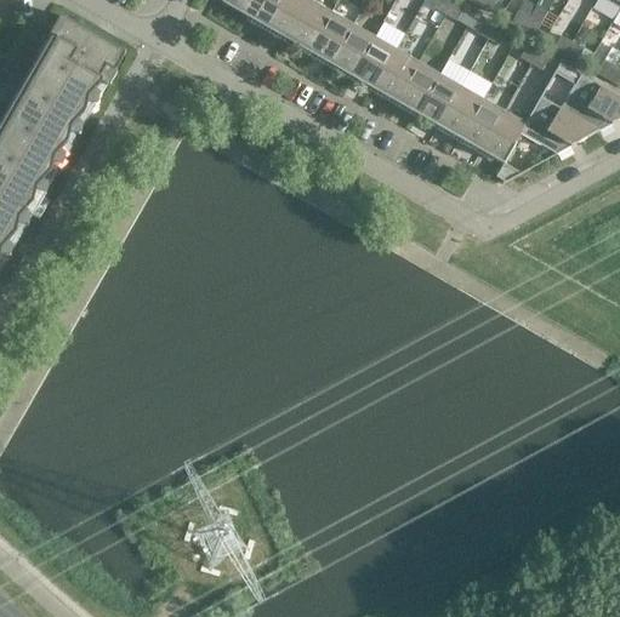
[(222,0),(222,1),(245,13),(251,0),(222,0)]
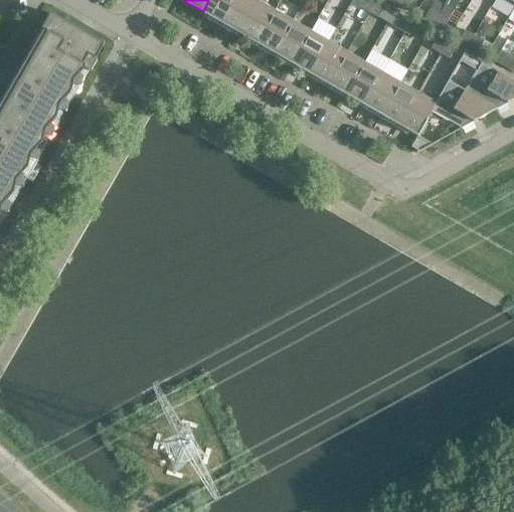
[(208,0),(203,11),(220,21),(232,0),(208,0)]
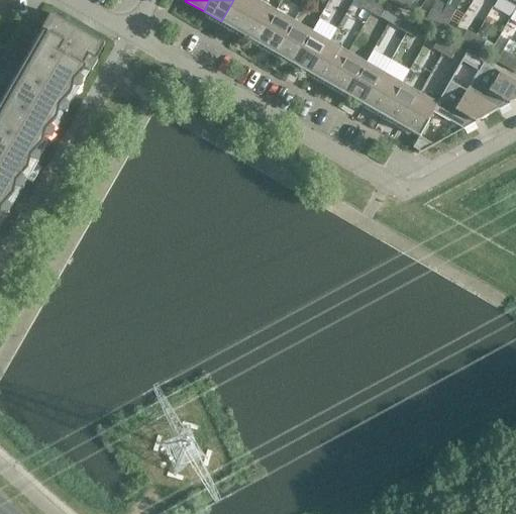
[(233,0),(221,21),(239,31),(259,0),(233,0)]
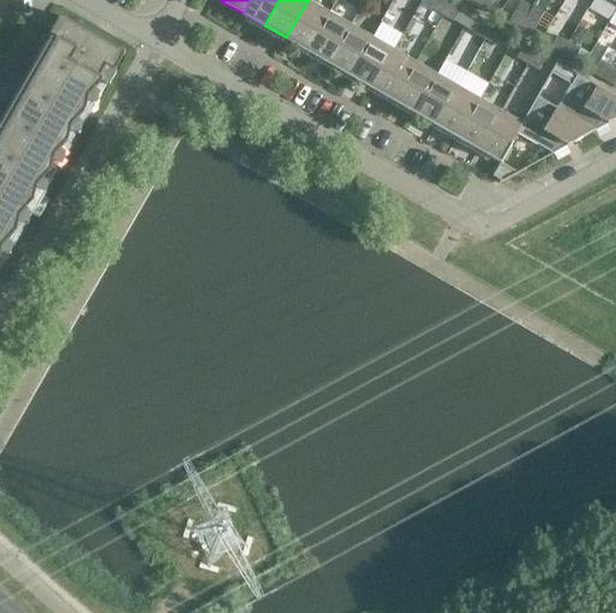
[(330,10),(314,0),(309,0),(286,37),(308,51),(330,10)]
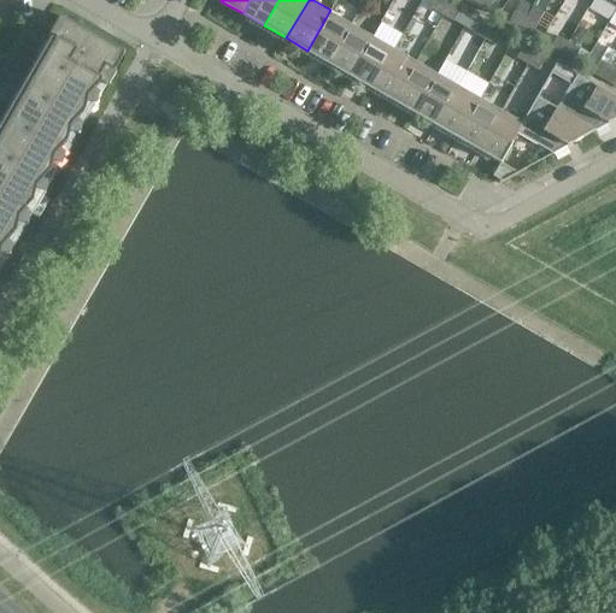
[(435,0),(432,6),(443,12),(450,0),(435,0)]
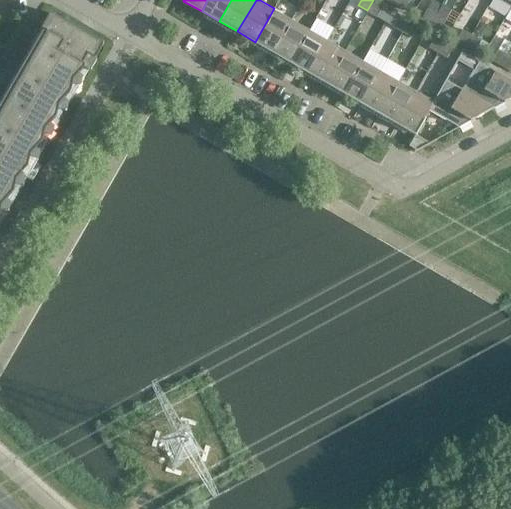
[(383,4),(376,0),(373,0),(367,10),(377,15),(383,4)]
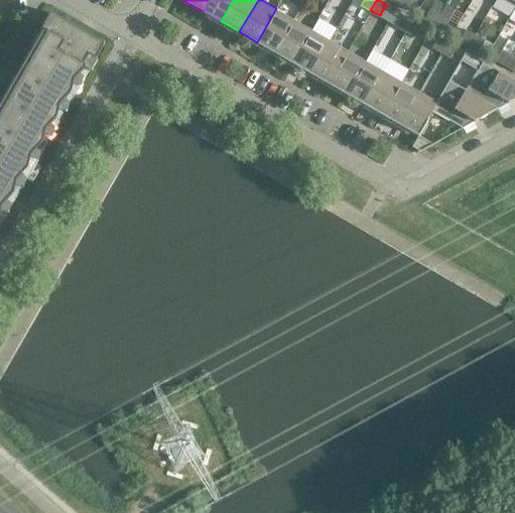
[(400,0),(398,3),(407,8),(412,0),(400,0)]
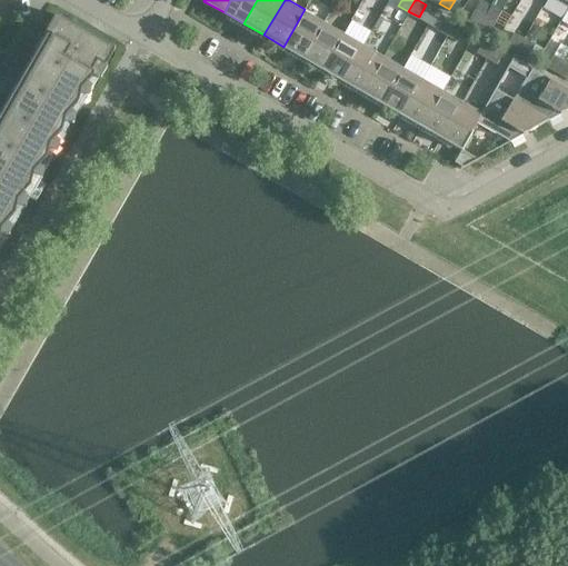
[(476,8),(472,12),(468,20),(478,26),(486,13),(476,8)]
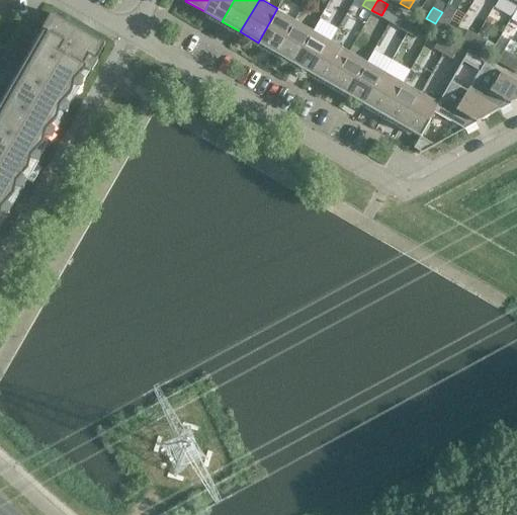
[(295,18),(277,8),(258,43),(275,53),(295,18)]
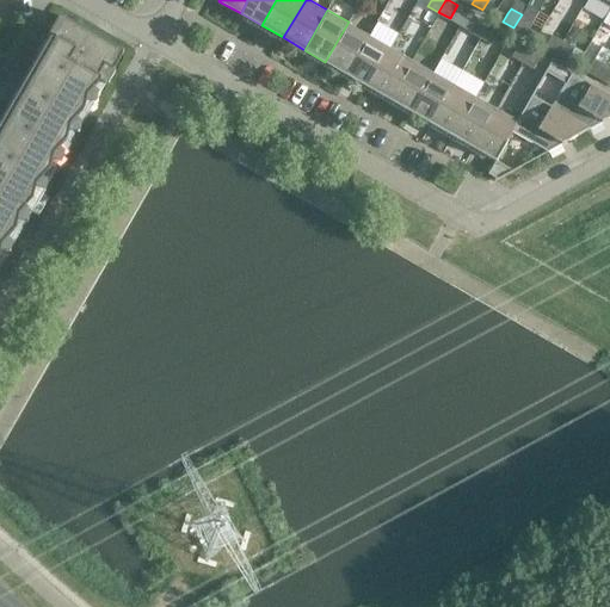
[(60,13),(56,19),(43,43),(0,117),(0,265),(4,259),(6,260),(12,249),(10,248),(22,229),(23,230),(30,220),(28,218),(38,199),(41,200),(47,190),(44,189),(55,169),(57,171),(63,160),(61,159),(73,140),(74,141),(81,130),(79,129),(90,110),(92,111),(98,100),(96,99),(106,80),(109,81),(115,70),(114,69),(124,50),(60,13)]
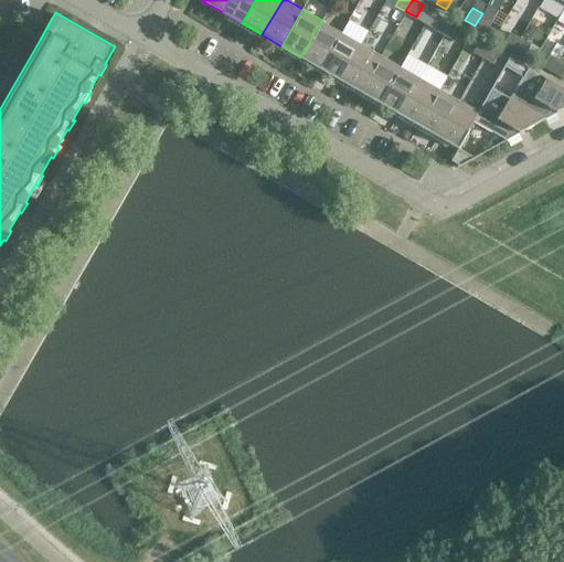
[(492,19),(482,13),(475,25),(486,32),(492,19)]
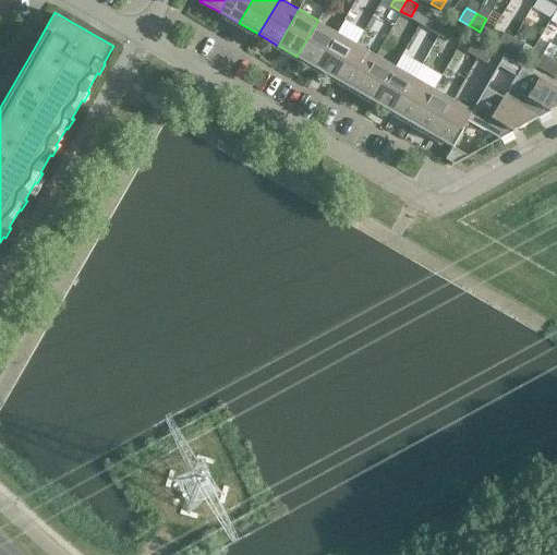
[(446,21),(436,15),(428,27),(439,33),(446,21)]
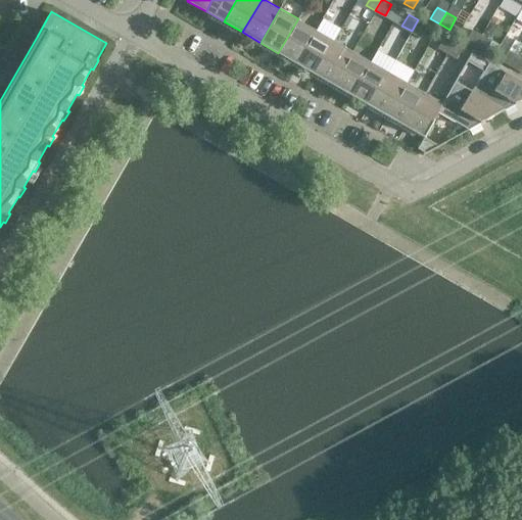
[(317,29),(298,18),(278,53),(296,63),(317,29)]
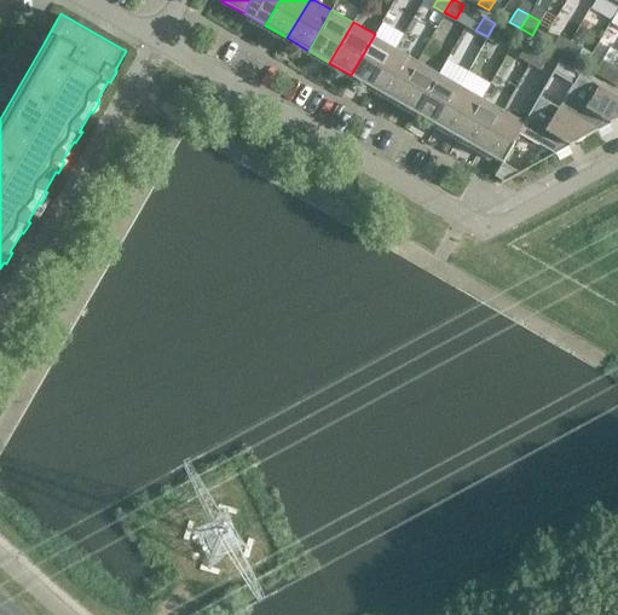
[(506,30),(495,23),(487,36),(498,44),(506,30)]
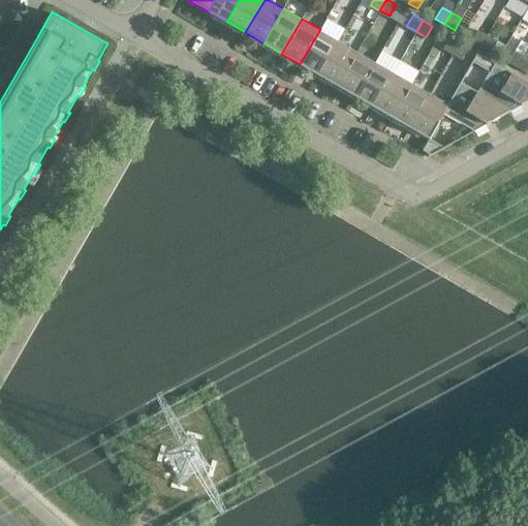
[(478,28),(475,33),(472,39),(482,45),(488,33),(478,28)]
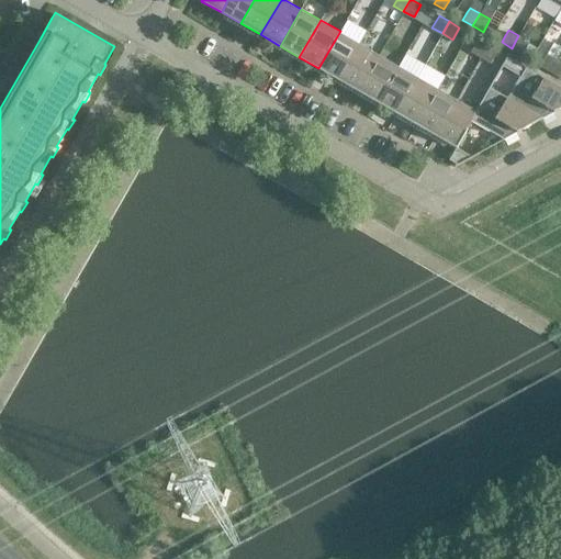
[(360,43),(340,31),(318,68),(338,79),(360,43)]
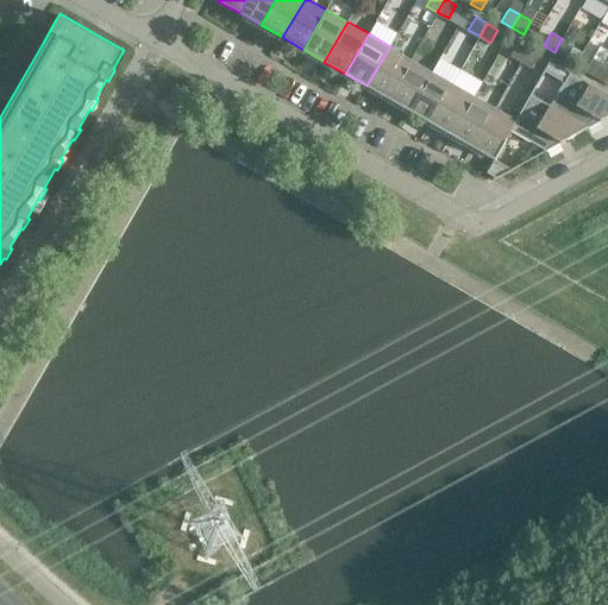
[(572,45),(562,38),(555,52),(565,58),(572,45)]
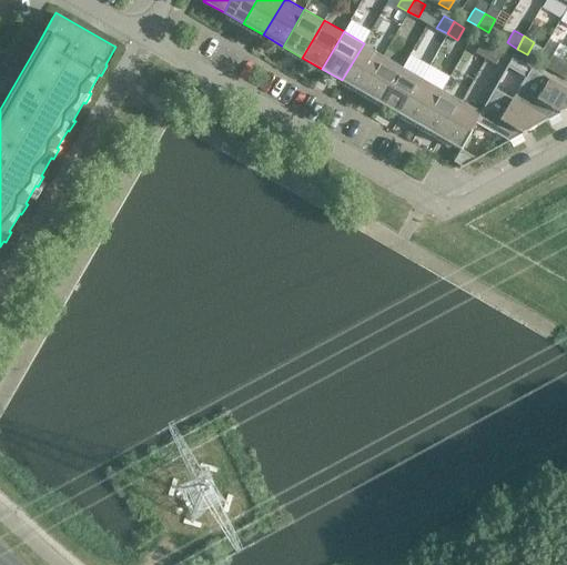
[(493,44),(483,38),(476,50),(486,57),(493,44)]
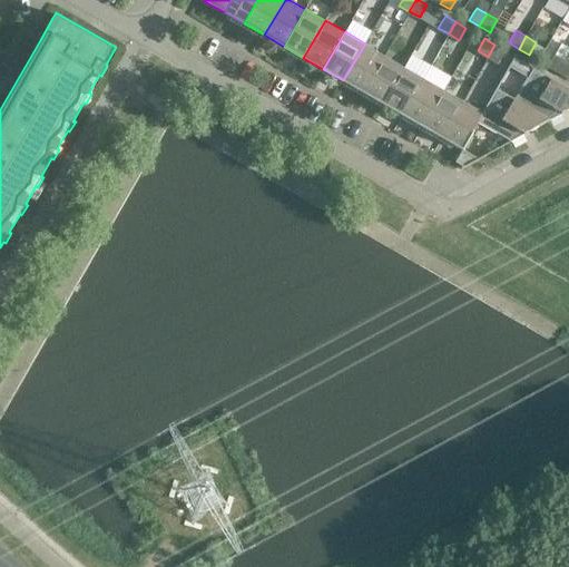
[(384,55),(365,44),(343,80),(363,93),(384,55)]
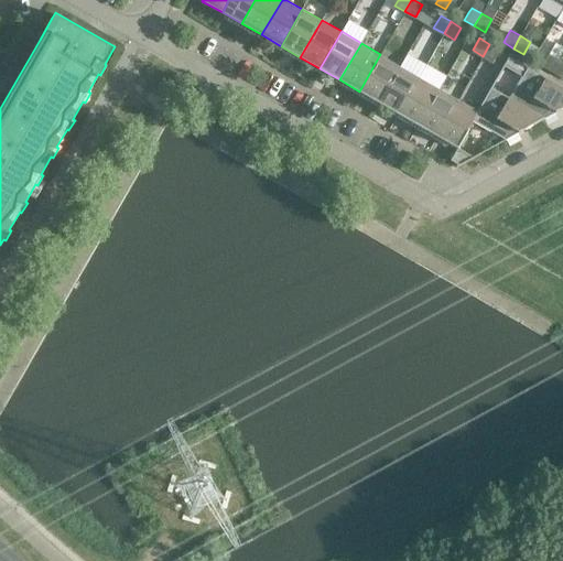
[(500,50),(489,44),(483,56),(493,62),(500,50)]
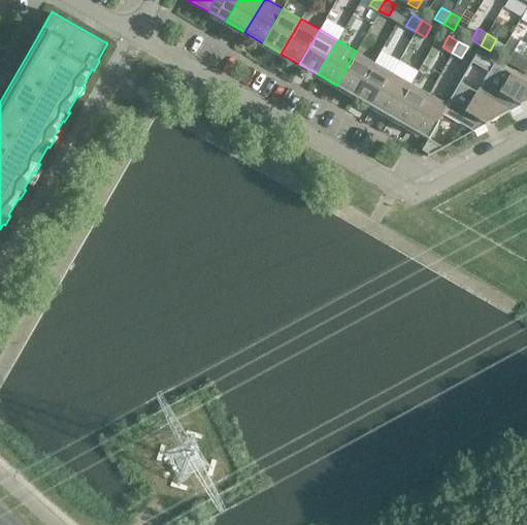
[(514,48),(512,54),(507,61),(517,66),(524,55),(514,48)]
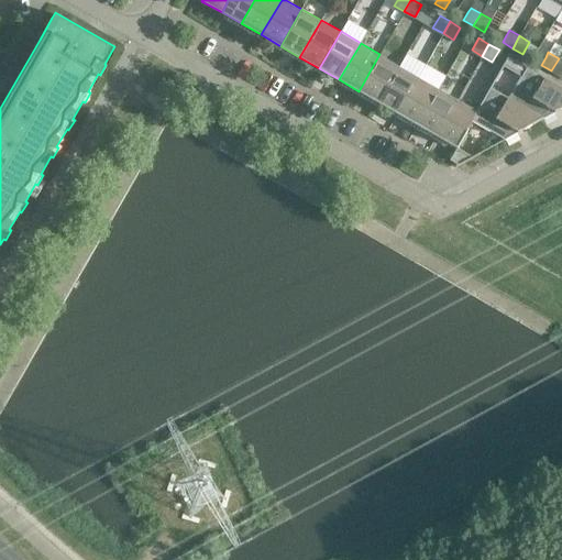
[(399,65),(379,54),(359,91),(378,102),(399,65)]
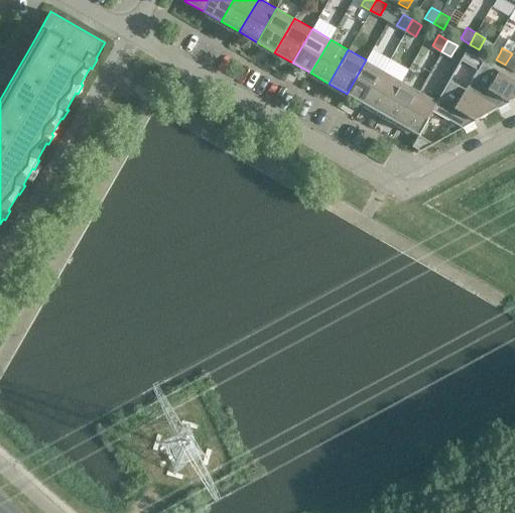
[(514,78),(466,50),(464,53),(462,57),(479,68),(467,89),(467,90),(498,108),(509,102),(508,100),(507,101),(507,99),(510,94),(514,96),(514,78)]
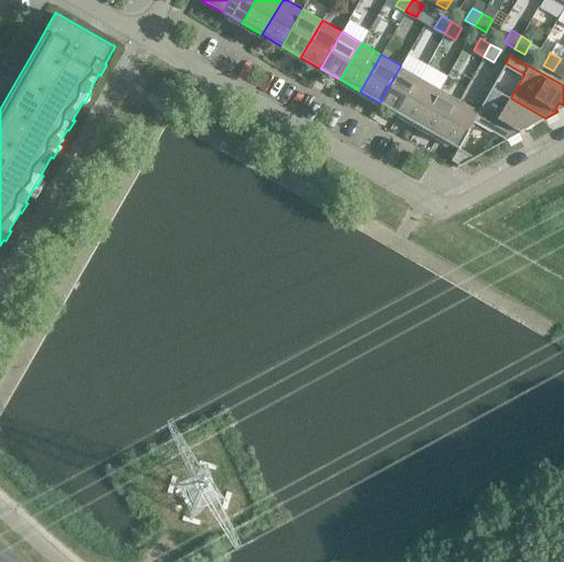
[(563,60),(561,59),(553,71),(563,76),(563,60)]
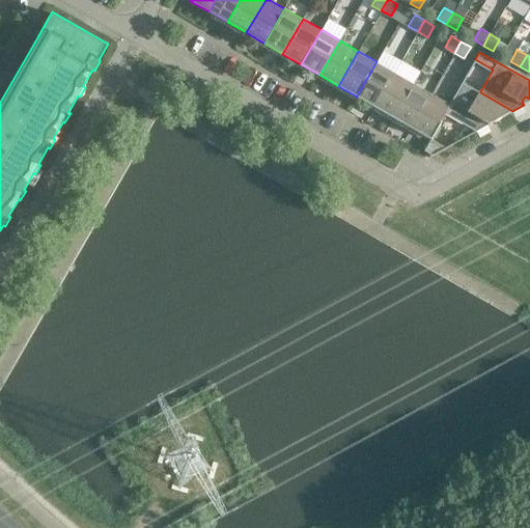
[(395,72),(377,61),(357,96),(374,107),(395,72)]
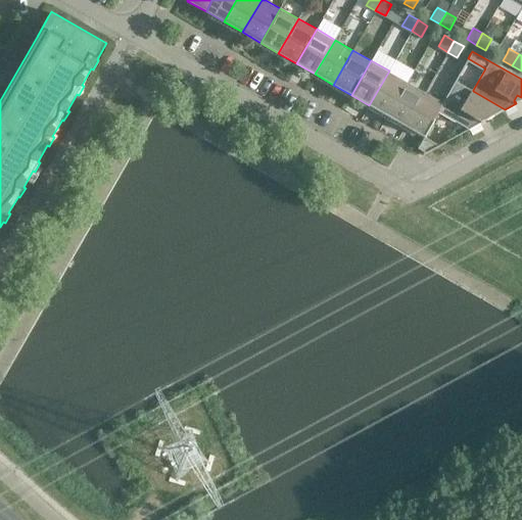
[(408,81),(389,71),(369,105),(387,115),(408,81)]
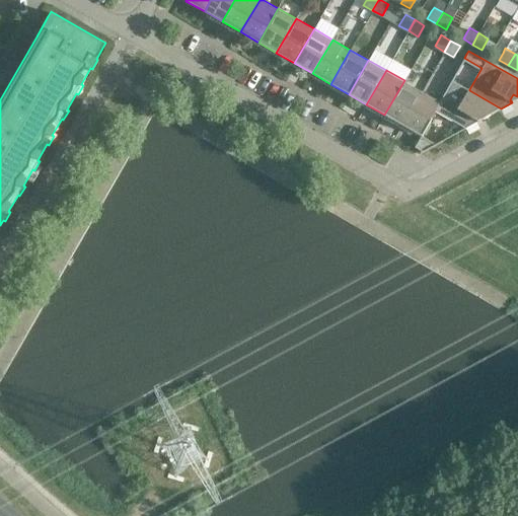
[(452,79),(440,100),(441,101),(436,111),(465,127),(477,121),(477,120),(476,120),(475,119),(478,113),(485,117),(501,108),(469,90),(469,89),(452,79)]
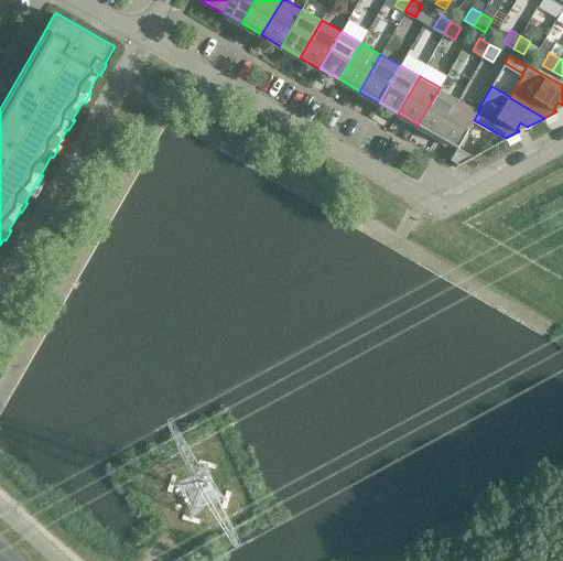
[(458,98),(440,87),(418,125),(437,136),(458,98)]
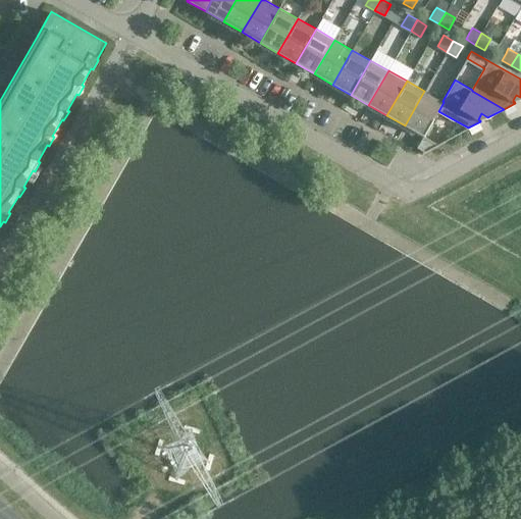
[(444,102),(443,101),(424,91),(405,125),(422,136),(417,146),(424,151),(422,152),(423,153),(437,145),(423,137),(438,111),(444,102)]
